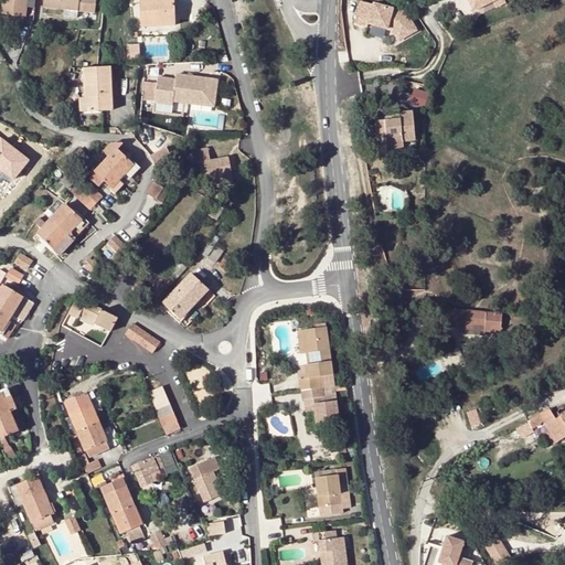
[(27,0),(2,0),(2,14),(8,16),(8,25),(14,25),(13,30),(21,30),(22,17),(25,18),(27,0)]
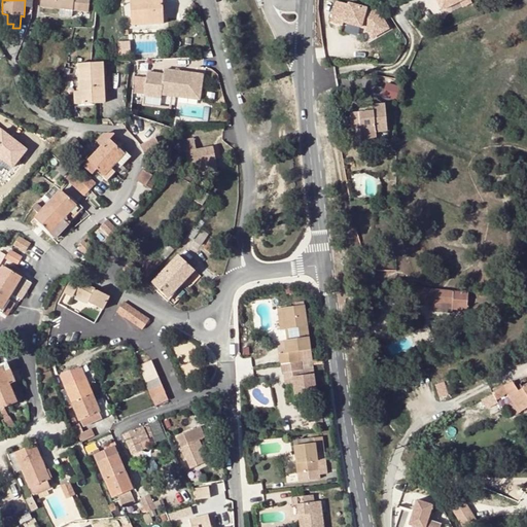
[(40,0),(40,6),(88,11),(88,0),(40,0)]
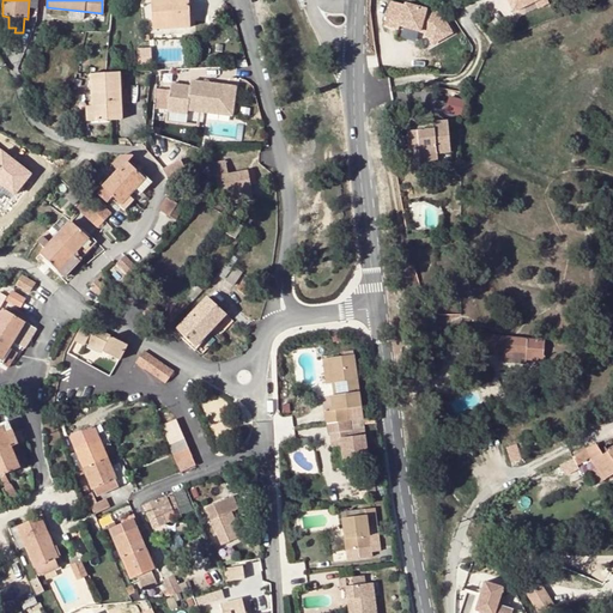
[(187,0),(152,0),(155,30),(189,29),(187,0)]
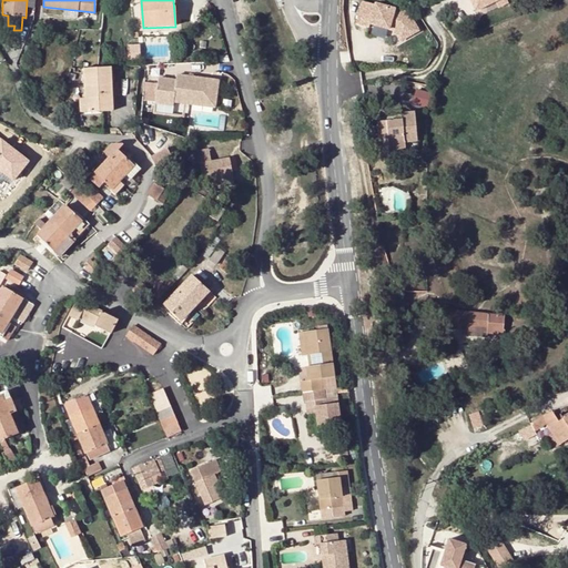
[(389,30),(379,29),(378,41),(388,42),(389,30)]
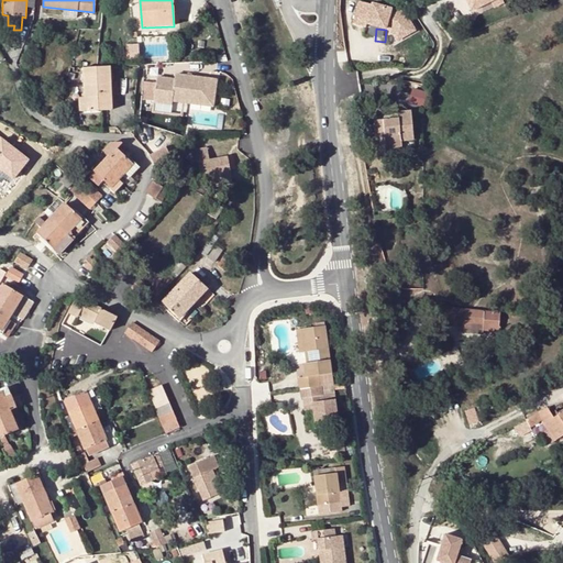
[(109,67),(97,68),(83,68),(85,98),(79,98),(80,111),(111,109),(109,67)]
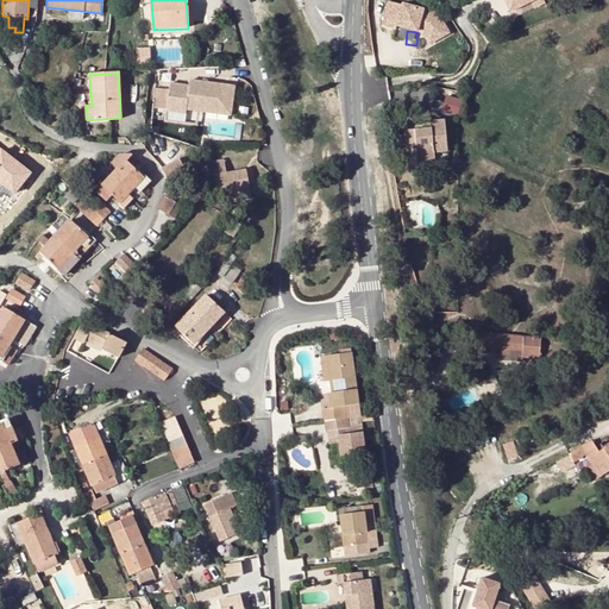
[(228,115),(233,87),(188,81),(187,87),(169,83),(163,121),(195,126),(198,111),(228,115)]
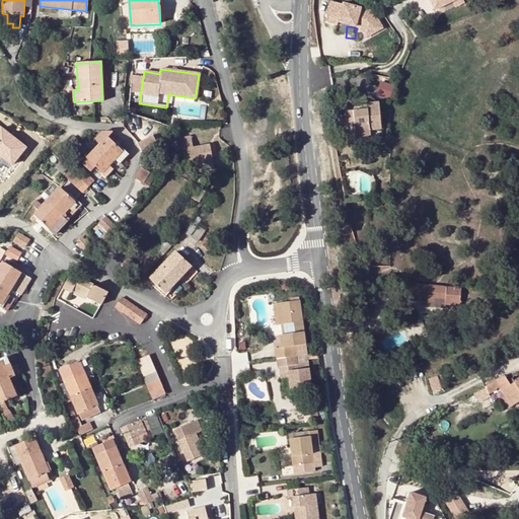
[(378,93),(392,97),(396,84),(381,80),(378,93)]
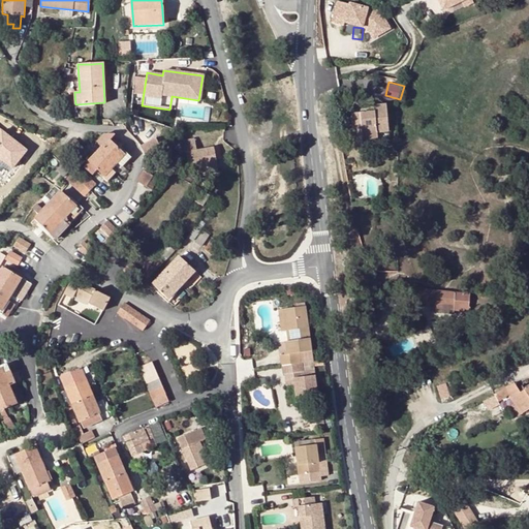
[(376,106),(376,107),(376,112),(372,113),(362,114),(363,129),(364,142),(379,139),(379,133),(391,132),(390,105),(376,106)]
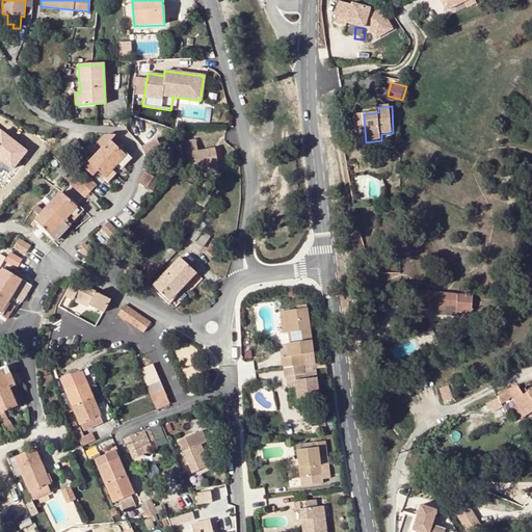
[(364,114),(355,114),(356,130),(365,130),(364,114)]
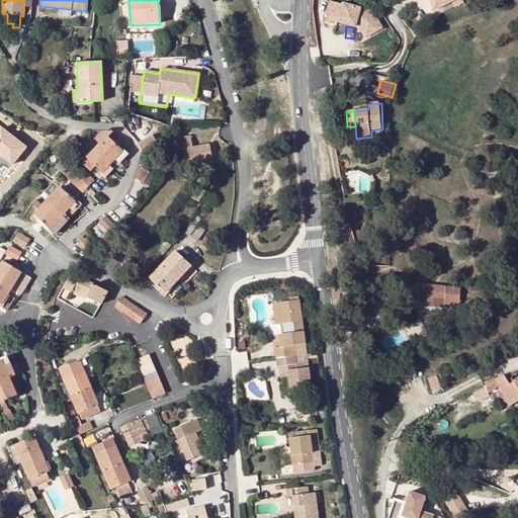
[(150,126),(138,123),(132,141),(144,145),(147,135),(151,136),(152,131),(149,130),(150,126)]
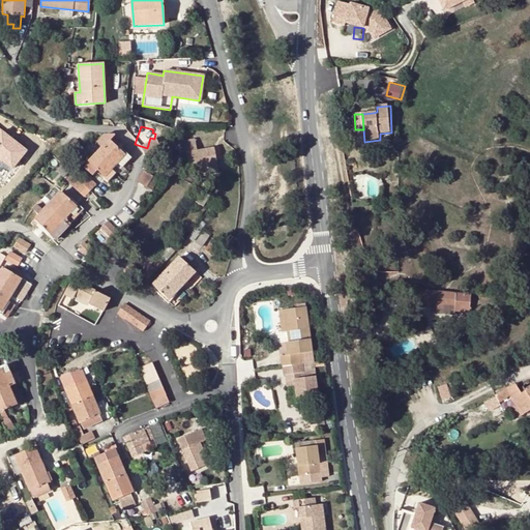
[(105,135),(97,142),(102,147),(84,168),(92,176),(97,171),(109,180),(128,159),(110,141),(115,135),(105,135)]
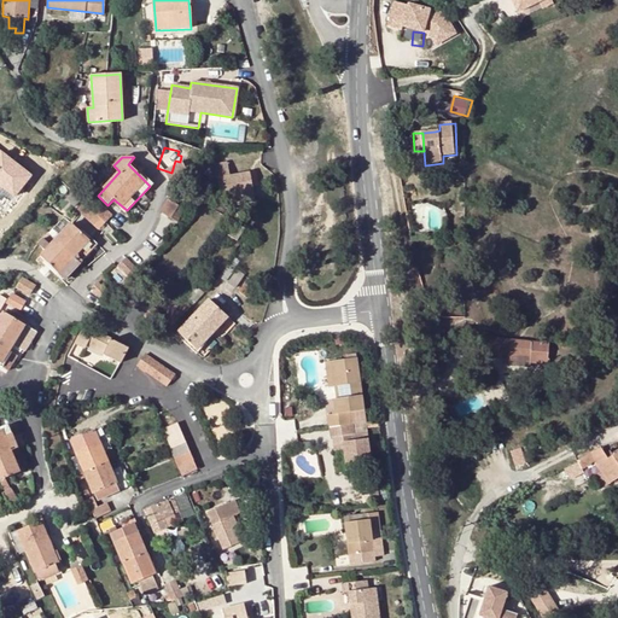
[(220,200),(234,198),(252,194),(249,173),(228,176),(226,163),(207,165),(210,187),(217,186),(220,200)]
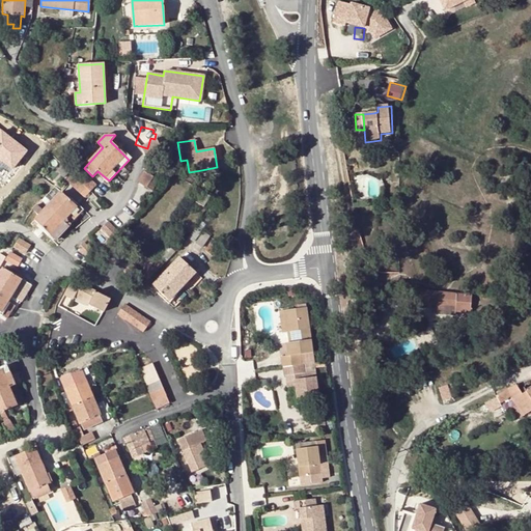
[(79,148),(74,152),(81,160),(86,155),(79,148)]
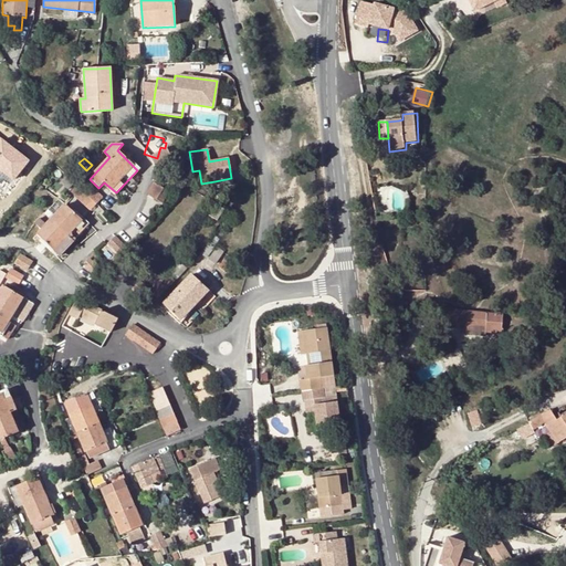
[(62,181),(58,186),(62,189),(61,191),(67,197),(71,194),(90,210),(101,198),(86,184),(76,195),(62,181)]
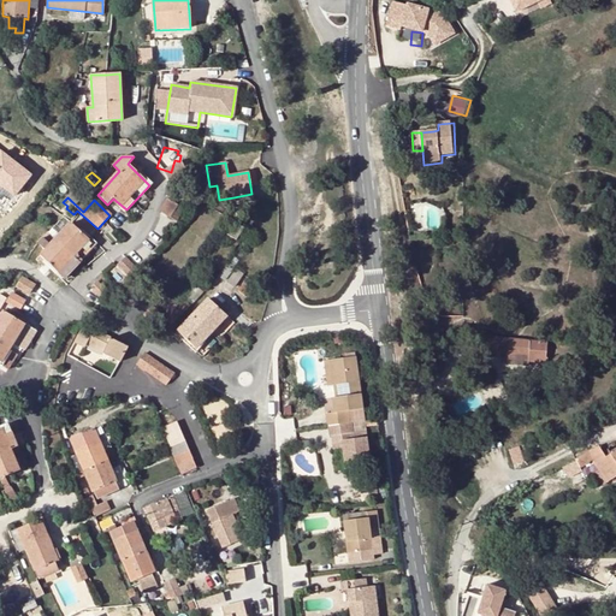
[(181,209),(169,201),(161,211),(175,219),(181,209)]
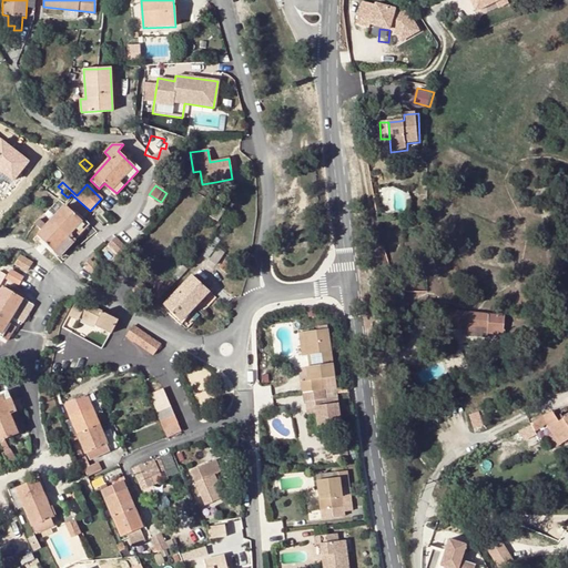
[(40,220),(36,225),(41,231),(36,236),(59,257),(88,226),(64,205),(46,225),(40,220)]
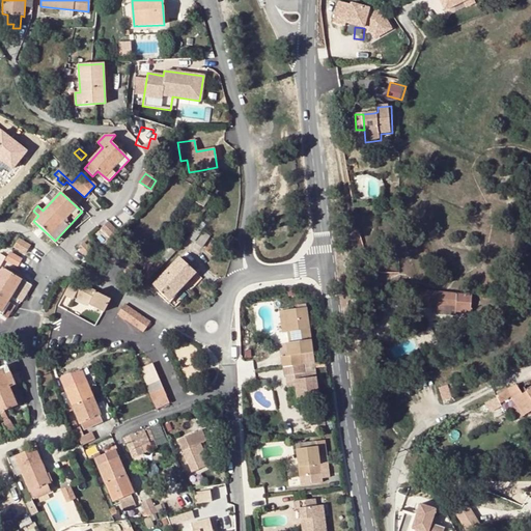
[(210,197),(200,192),(195,201),(203,206),(210,197)]
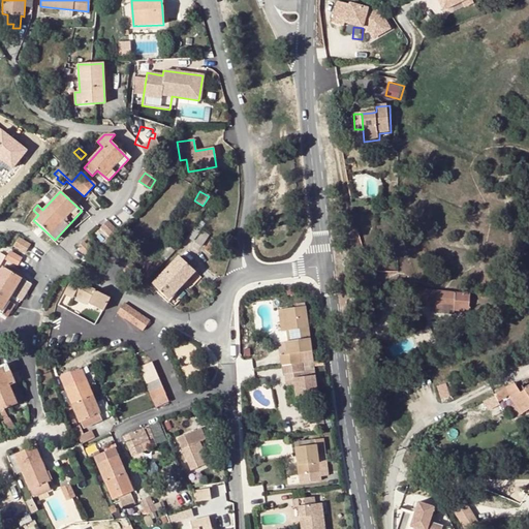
[(107,222),(96,232),(102,239),(105,236),(110,239),(117,231),(107,222)]
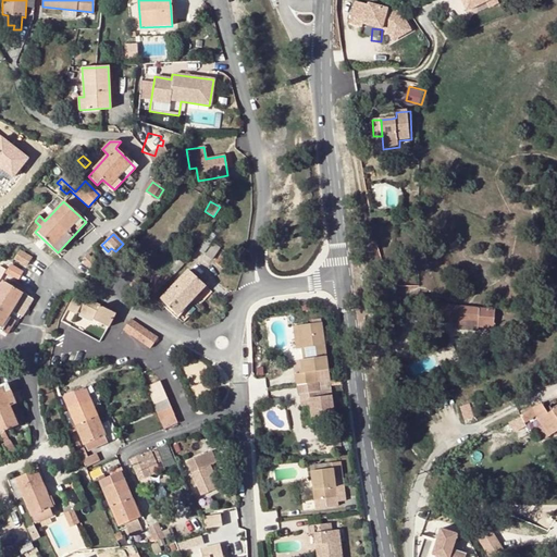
[(202,254),(213,239),(209,236),(208,235),(198,250),(202,254)]
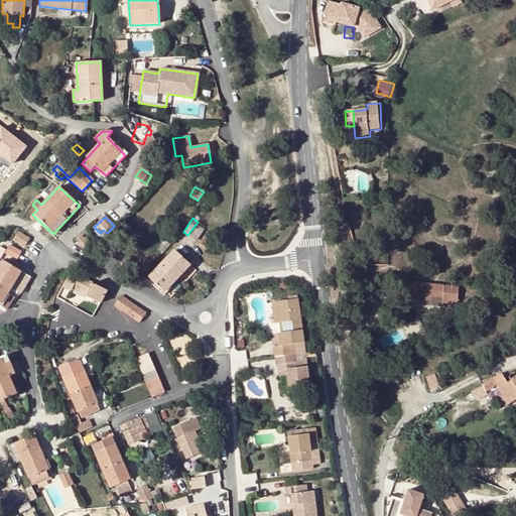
[(198,226),(190,237),(196,241),(204,230),(198,226)]
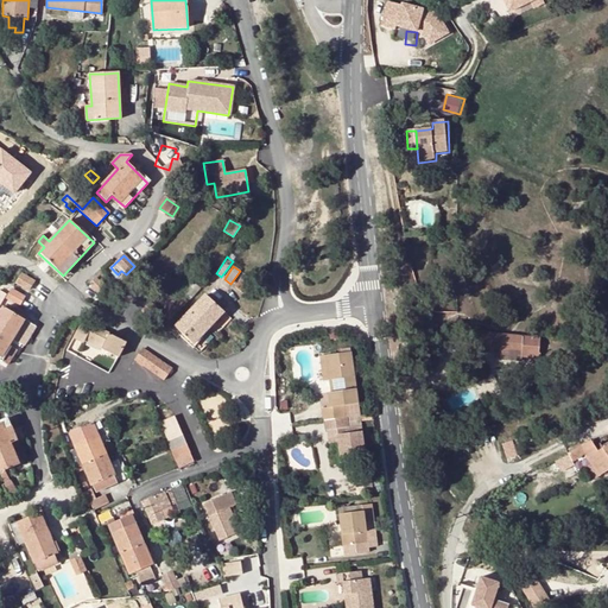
[(35,282),(21,273),(17,283),(29,290),(35,282)]
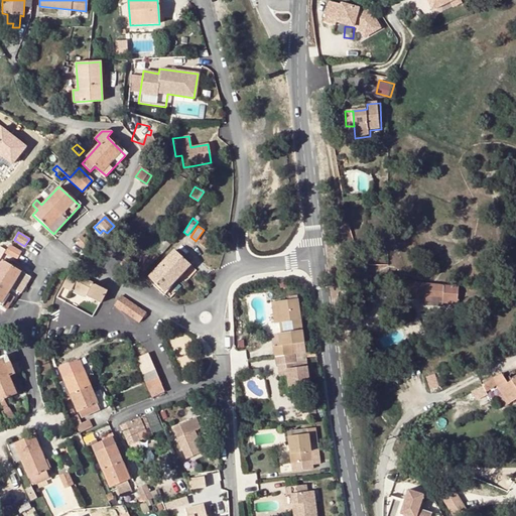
[(208,234),(200,244),(206,249),(214,239),(208,234)]
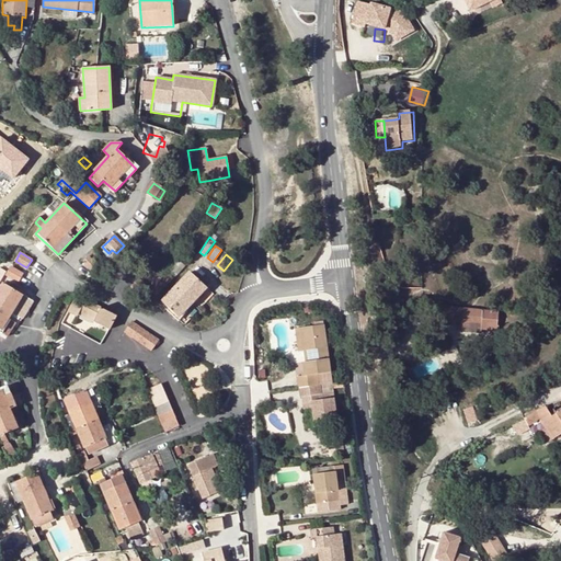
[(89,258),(83,263),(92,272),(98,266),(89,258)]
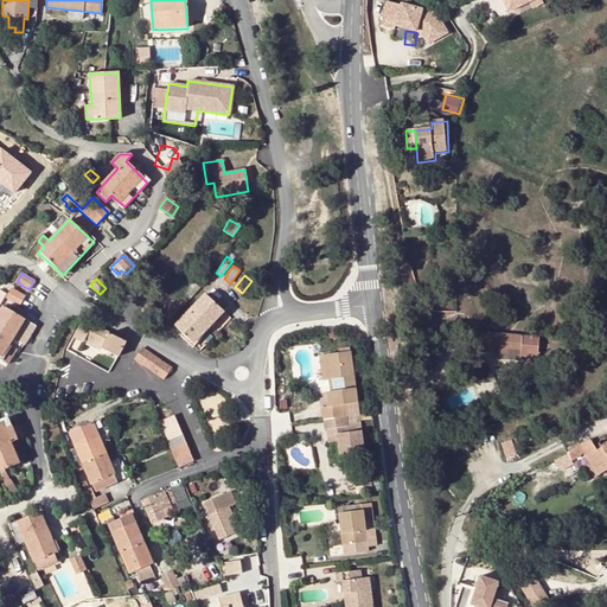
[(159,288),(153,293),(158,298),(164,293),(159,288)]
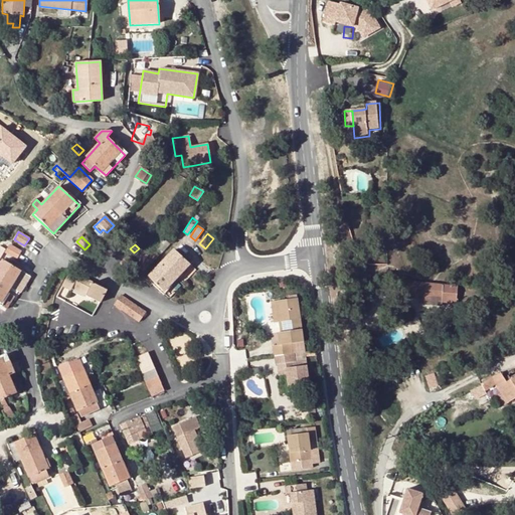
[(20,251),(10,245),(5,252),(16,259),(20,251)]
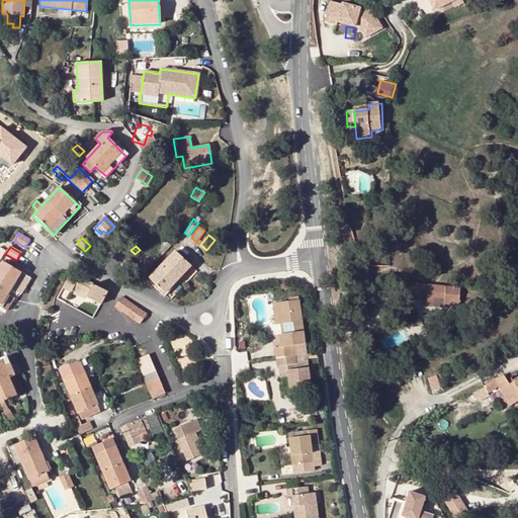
[(0,305),(1,306),(0,307),(6,312),(14,298),(7,294),(10,289),(20,294),(29,278),(2,262),(0,265),(0,257),(4,251),(0,248),(0,305)]
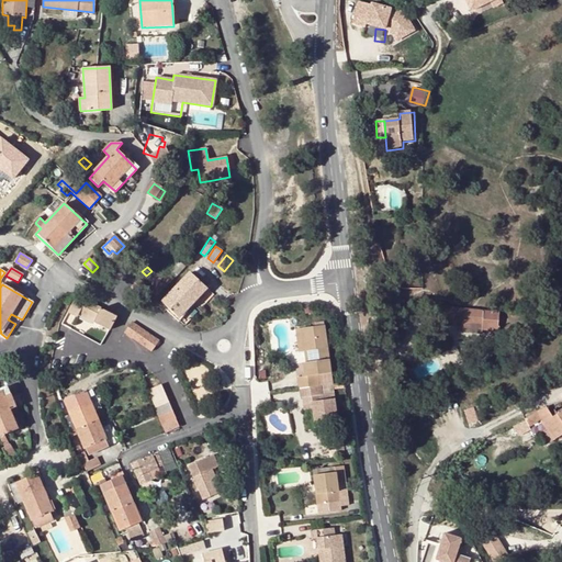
[(190,272),(161,302),(179,318),(206,289),(190,272)]
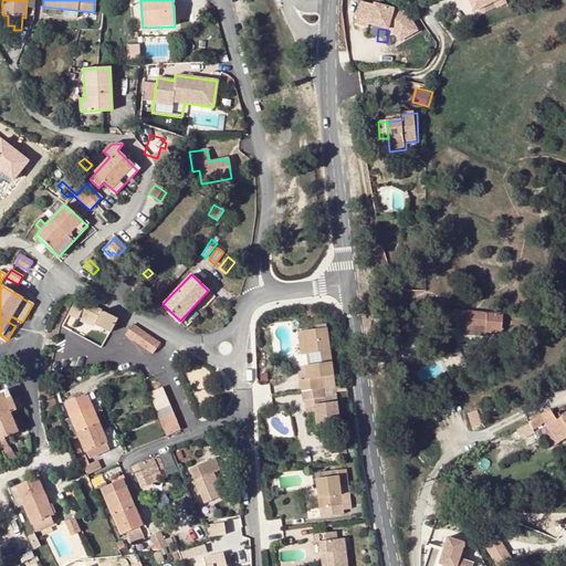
[(406,279),(396,279),(396,290),(406,290),(406,279)]
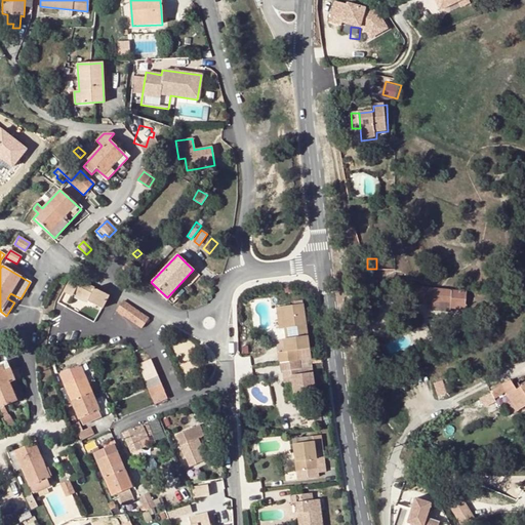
[(129,261),(122,269),(131,277),(138,270),(129,261)]
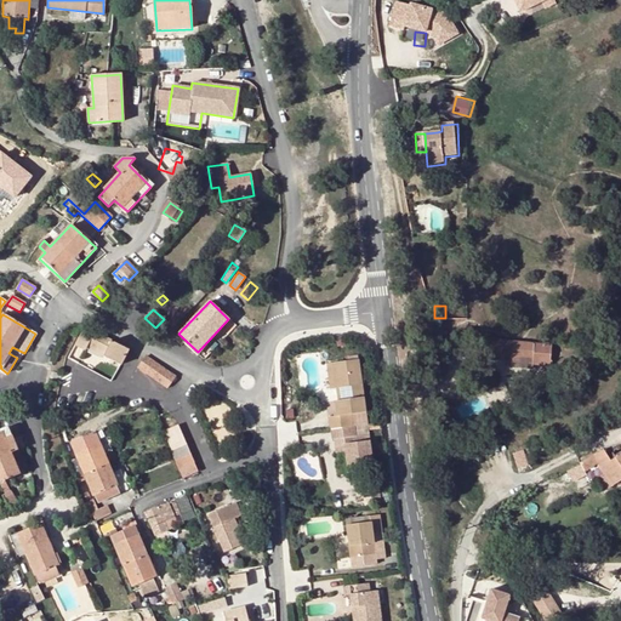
[(86,328),(77,345),(85,349),(87,347),(90,342),(106,352),(103,355),(120,364),(127,351),(86,328)]
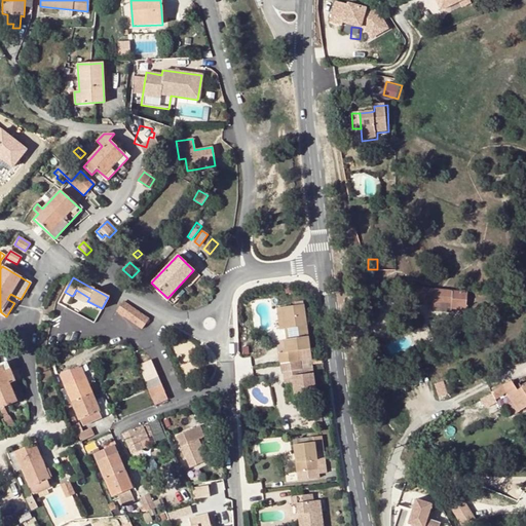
[(412,300),(429,302),(445,304),(451,304),(451,311),(457,311),(457,308),(465,309),(467,293),(413,288),(412,300)]
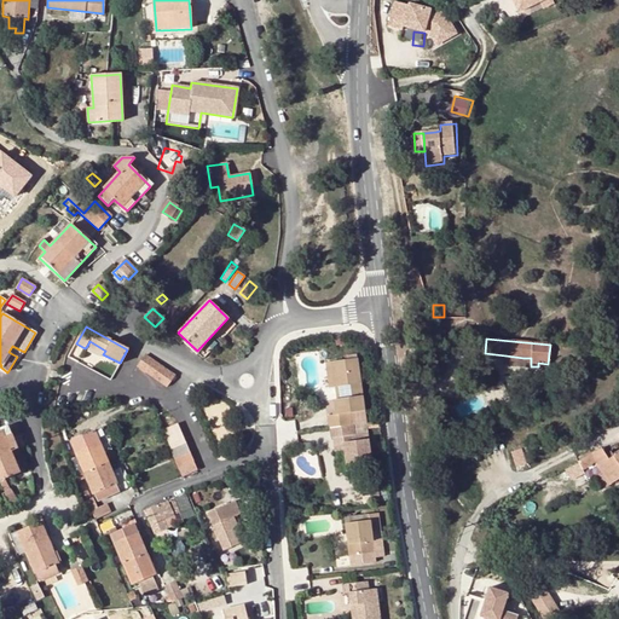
[(87,346),(103,354),(105,351),(90,341),(87,346)]
